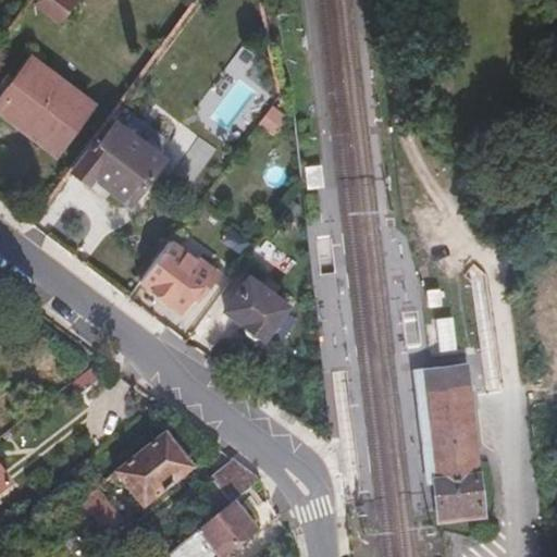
[(36,0),(33,5),(59,24),(74,0),(36,0)]
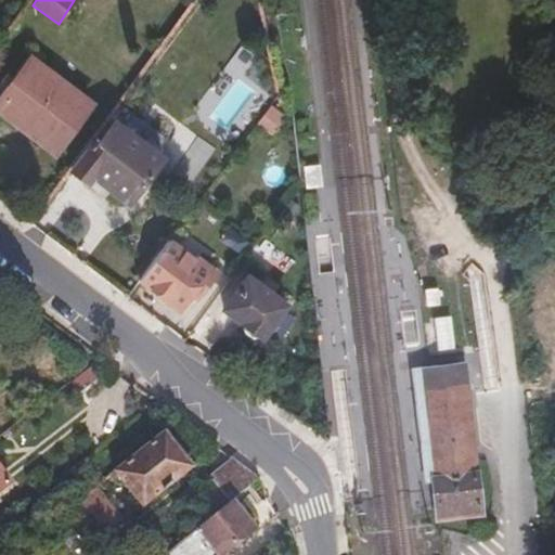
[(0,93),(0,107),(44,141),(47,138),(62,149),(95,104),(80,93),(81,90),(31,52),(0,93)]
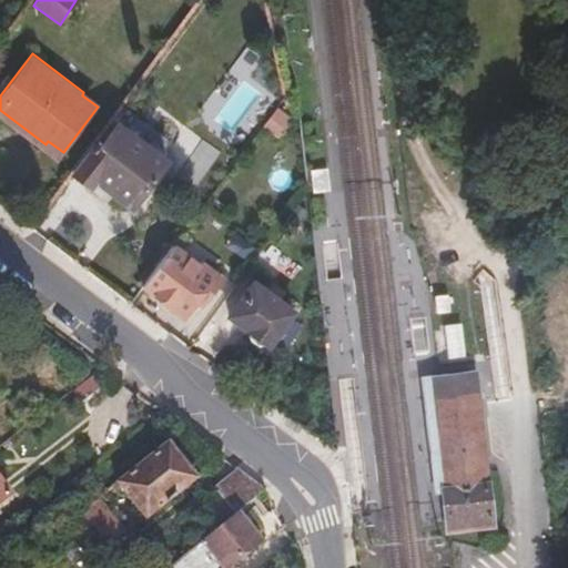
[(277,140),(294,119),(279,107),(262,128),(277,140)]
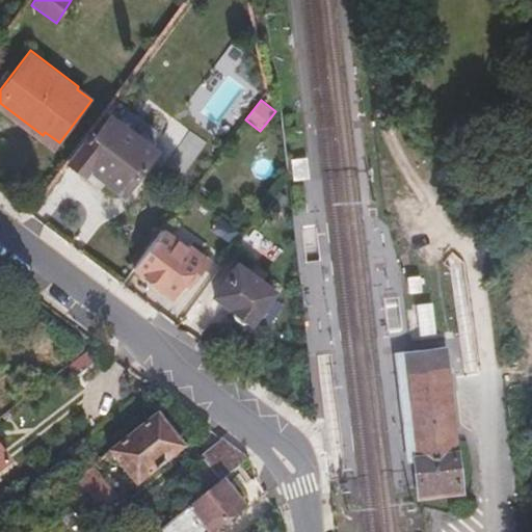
[(65,160),(84,175),(89,168),(123,193),(156,147),(111,114),(95,136),(87,131),(65,160)]
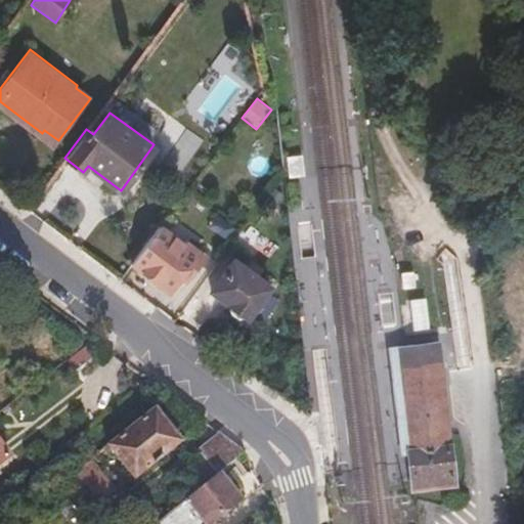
[(159,227),(131,263),(169,290),(180,274),(187,278),(202,258),(159,227)]
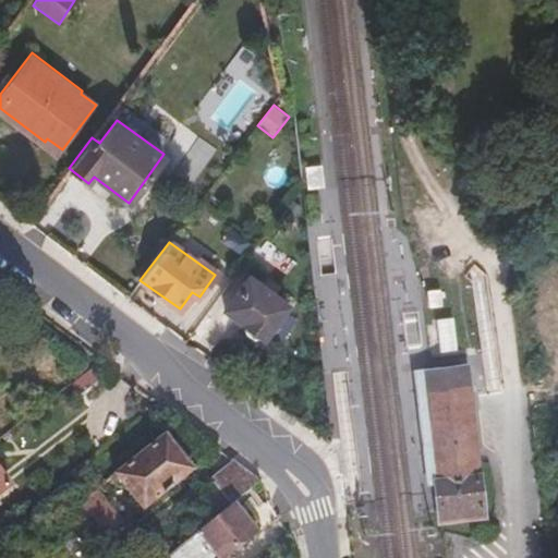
[(249,277),(225,311),(245,325),(245,335),(254,341),(265,339),(288,306),(249,277)]
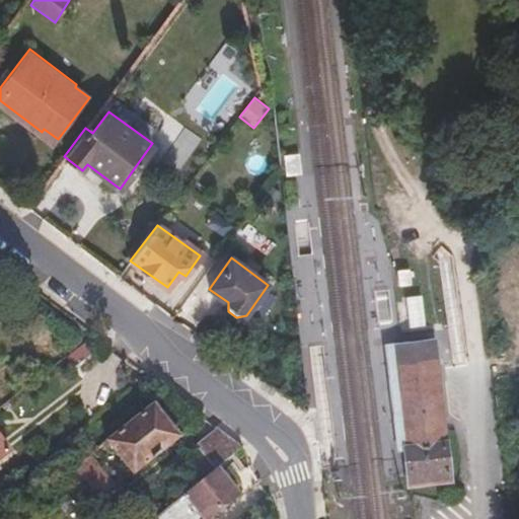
[(412,269),(398,271),(399,287),(413,286),(412,269)]
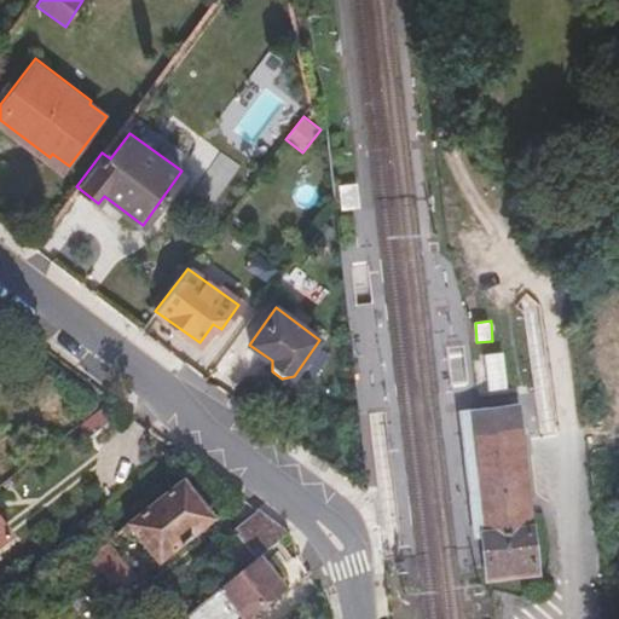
[(524,330),(508,331),(510,352),(526,351),(524,330)]
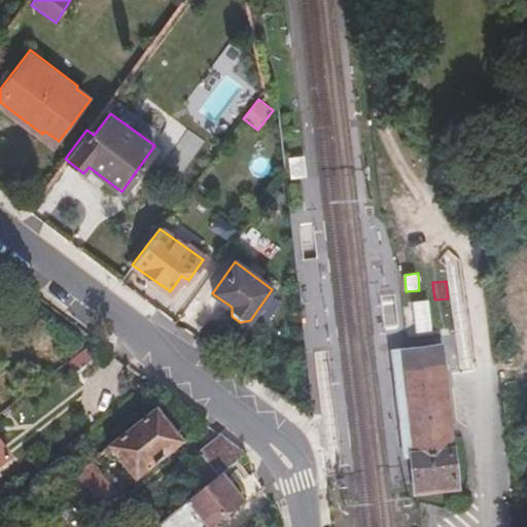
[(415,332),(431,330),(426,301),(411,303),(415,332)]
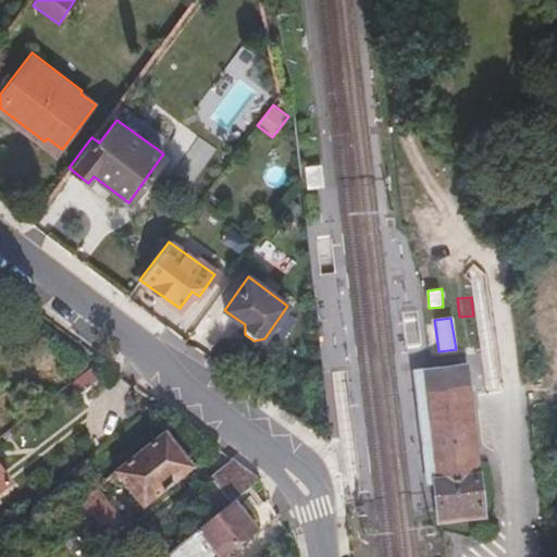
[(431,369),(423,370),(426,394),(430,430),(431,438),(435,472),(440,511),(440,519),(483,515),(474,434),(473,425),(469,388),(466,364),(431,369)]
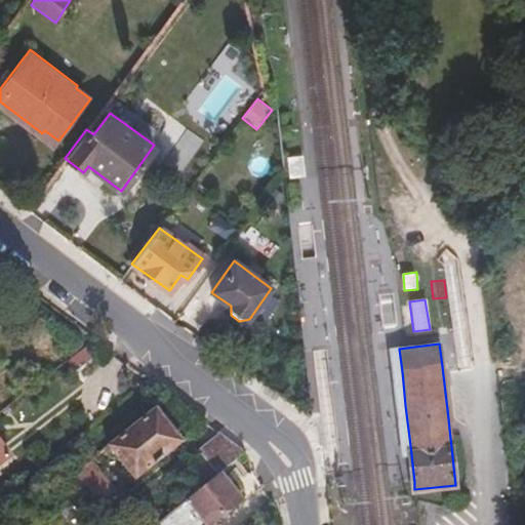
[(106,444),(133,478),(180,442),(153,407),(106,444)]
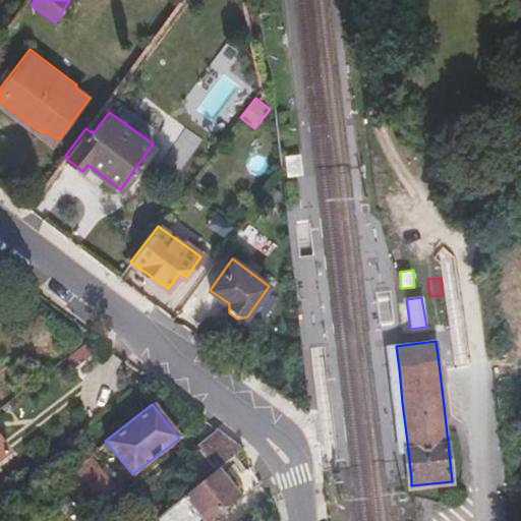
[(195,446),(204,458),(191,468),(203,482),(212,475),(218,470),(243,449),(243,447),(217,428),(195,446)]
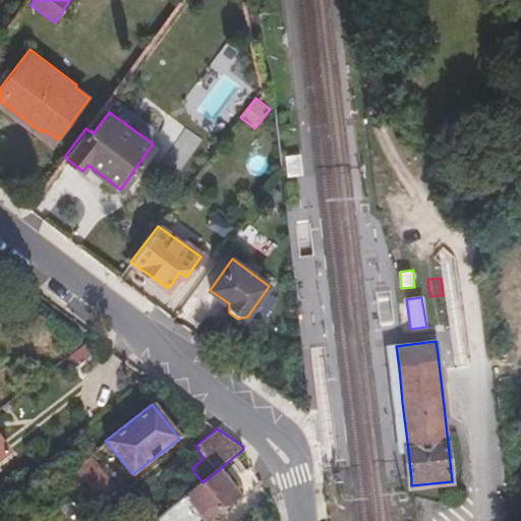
[(0,438),(0,459),(10,452),(0,438)]
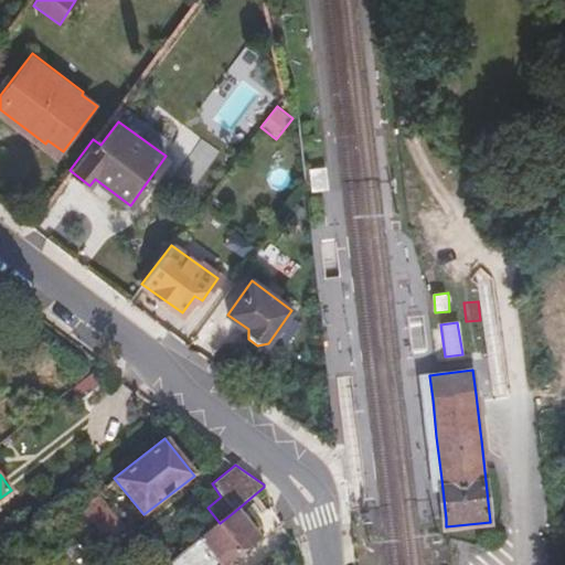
[(72,512),(100,550),(124,531),(99,499),(104,494),(102,489),(86,500),(72,512)]
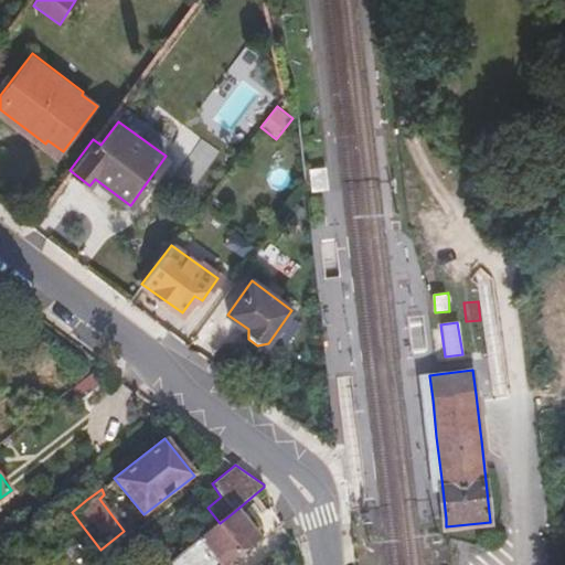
[(167,564),(215,564),(220,563),(221,564),(224,564),(258,537),(236,510),(230,515),(220,523),(167,564)]
